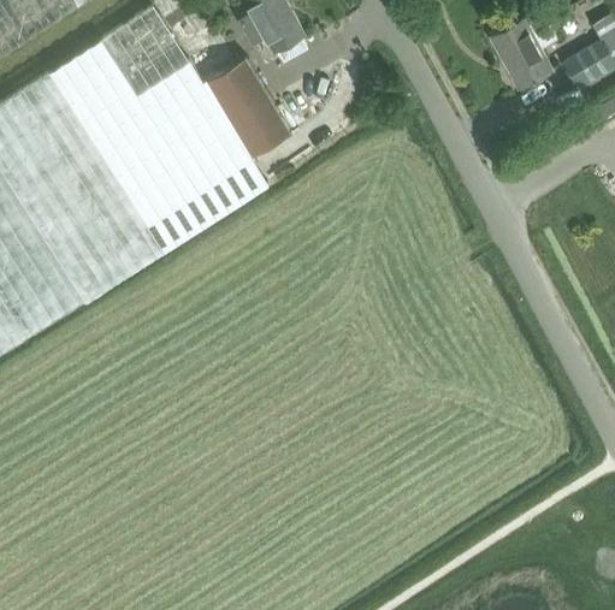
[(0,0),(0,63),(95,0),(0,0)]
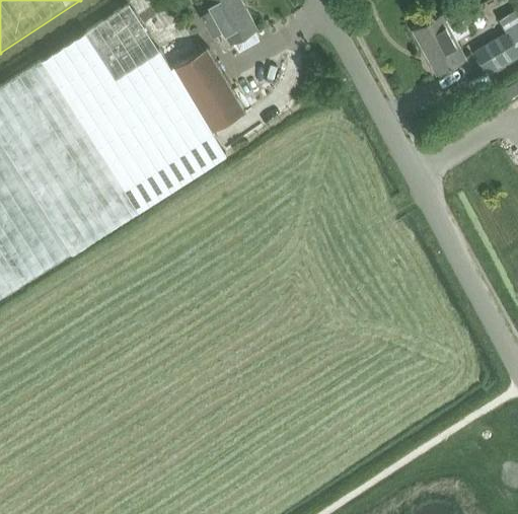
[(158,0),(143,0),(136,5),(212,134),(247,115),(209,51),(199,56),(181,26),(175,30),(158,0)]
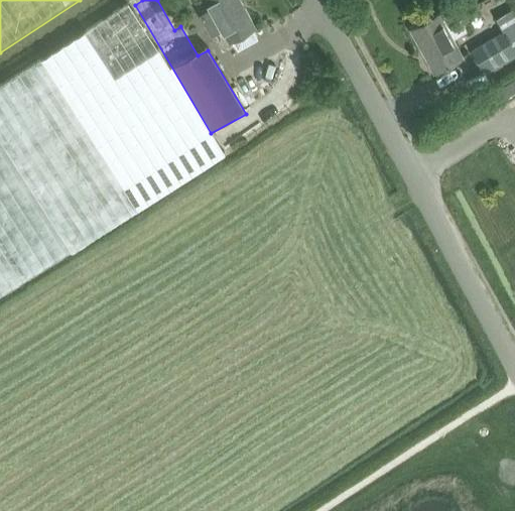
[(238,0),(204,0),(212,14),(202,20),(213,39),(223,34),(230,46),(237,42),(240,47),(256,38),(253,33),(256,31),(238,0)]
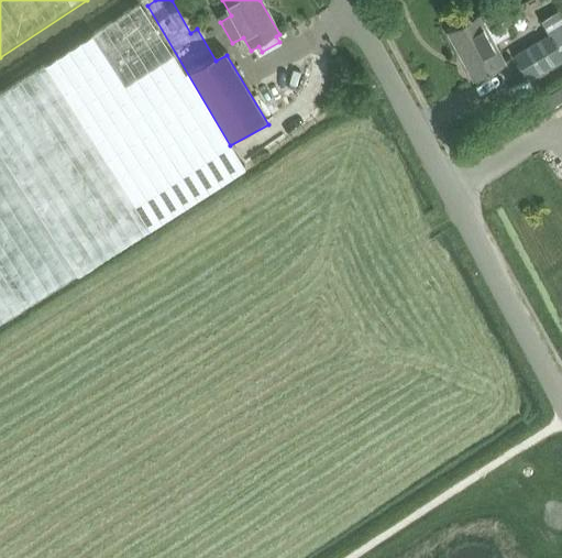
[(0,328),(246,171),(230,145),(147,6),(0,99),(0,328)]
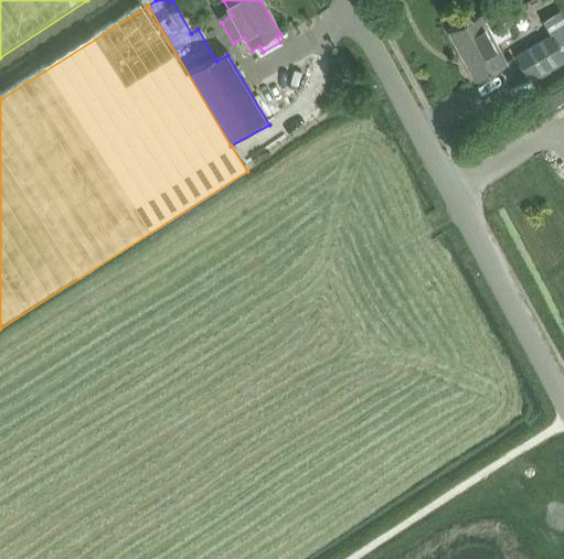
[(497,12),(481,20),(482,21),(451,36),(477,84),(508,67),(497,49),(512,40),(497,12)]
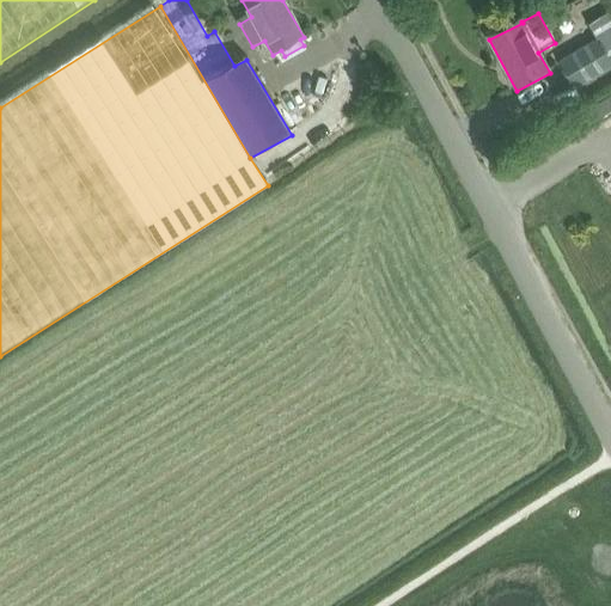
[(599,42),(560,65),(575,90),(610,68),(610,20),(609,17),(591,28),(599,42)]
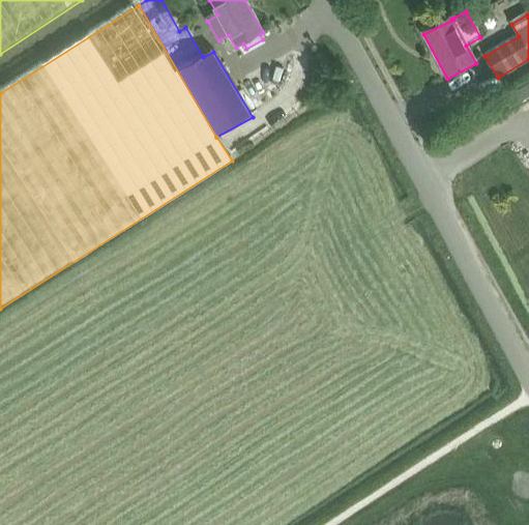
All buildings are outlined.
